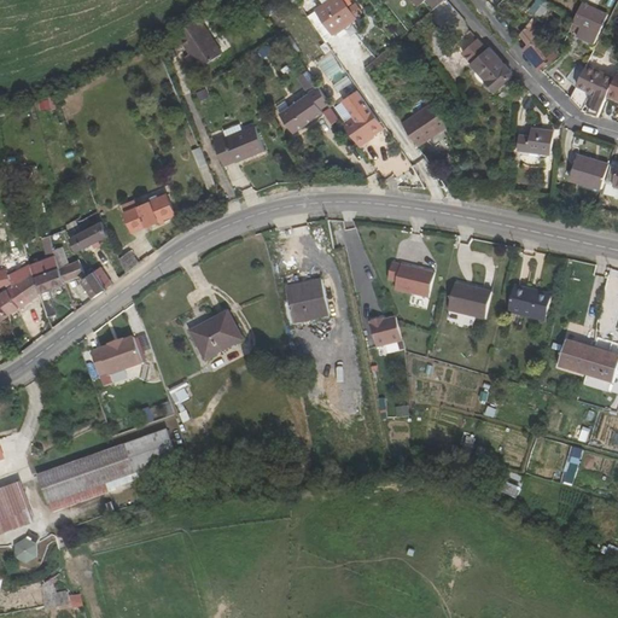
[(354,18),(342,0),(334,0),(319,11),(336,38),(349,29),(345,24),(354,18)]
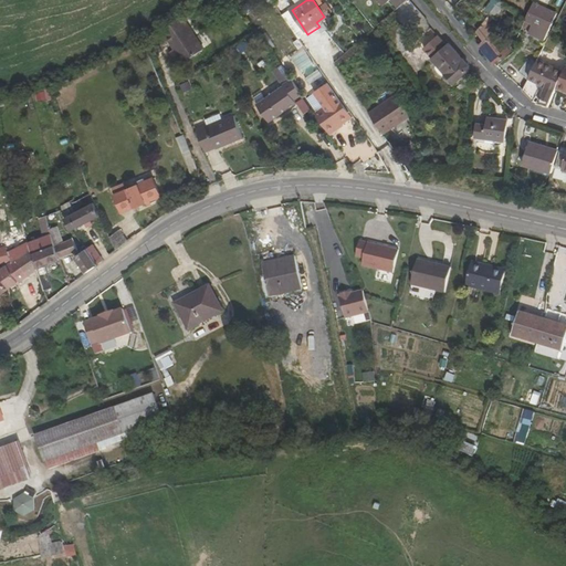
[(501,0),(491,13),(496,18),(502,11),(517,21),(522,14),(501,0)]
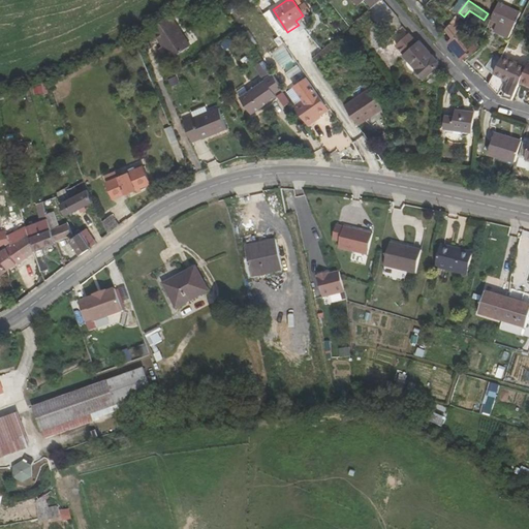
[(382,2),(371,5),(375,19),(385,16),(382,2)]
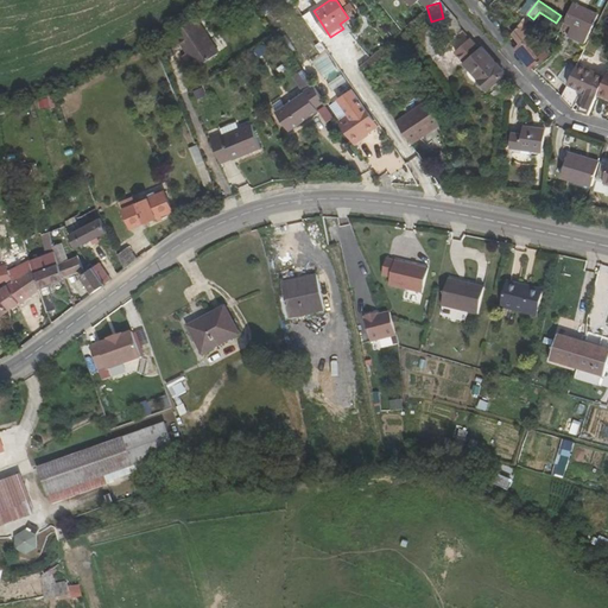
[(572,2),(564,23),(570,26),(568,30),(565,36),(584,44),(597,13),(572,2)]
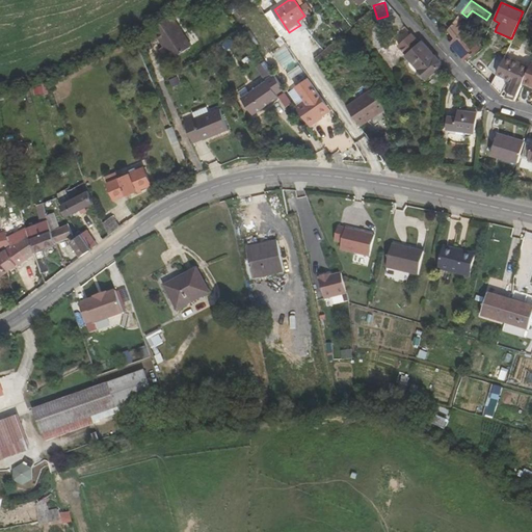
[(171,15),(152,28),(173,60),(192,47),(171,15)]
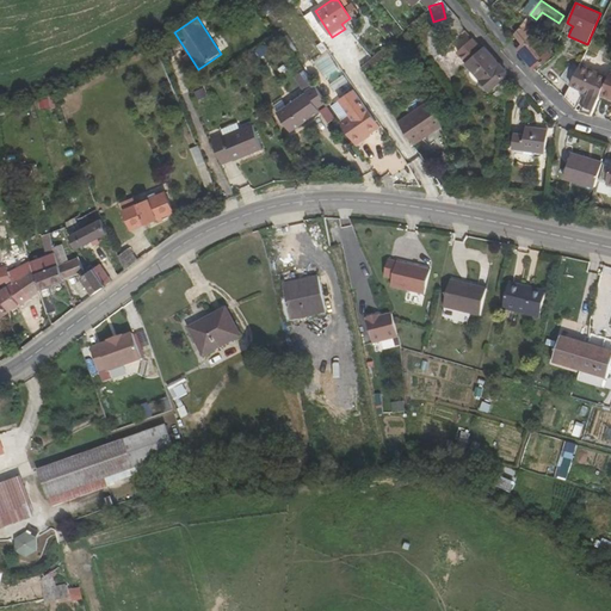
[(610,24),(600,42),(610,47),(610,24)]
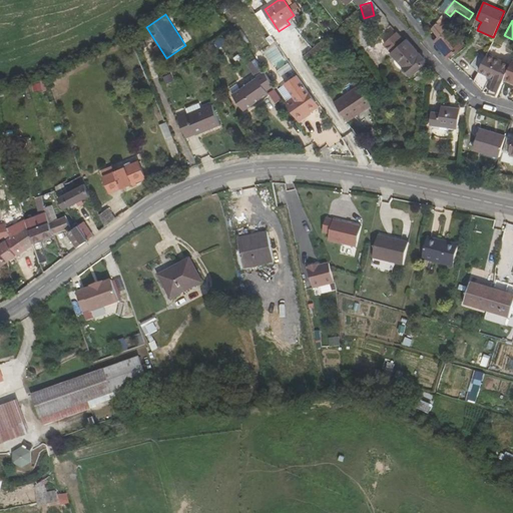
[(438,21),(433,28),(436,32),(438,30),(441,34),(435,40),(450,58),(462,47),(438,21)]
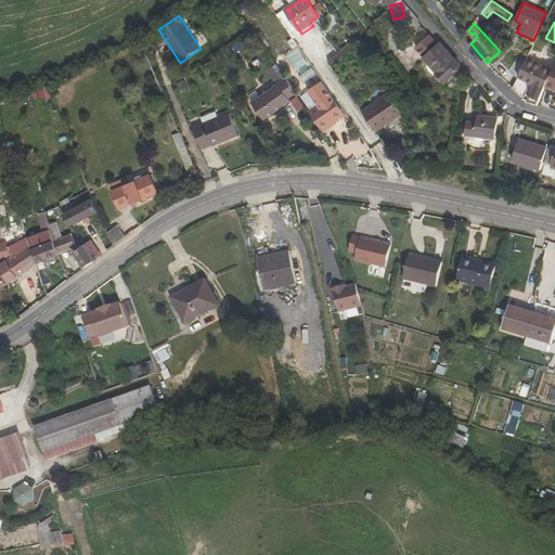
[(444,79),(457,67),(457,62),(440,42),(438,44),(430,36),(416,48),(444,79)]
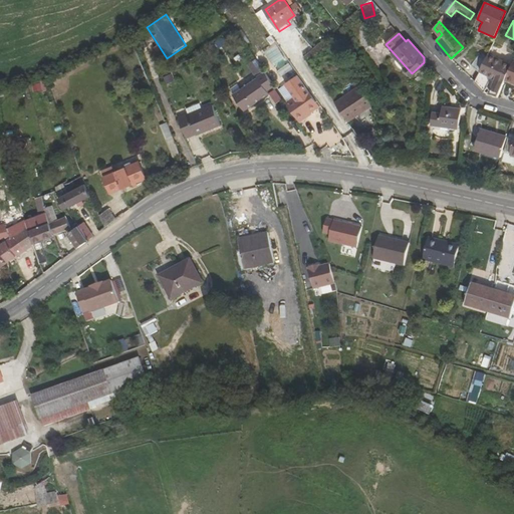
[(284,82),(297,74),(275,44),(263,52),(284,82)]
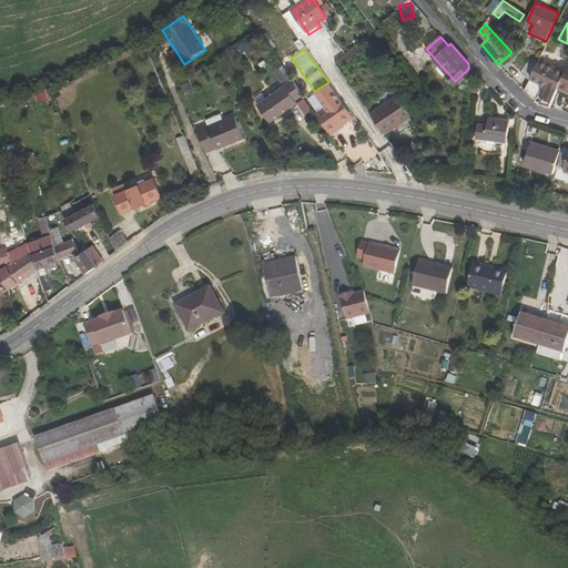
[(519,77),(530,81),(538,62),(530,59),(519,77)]
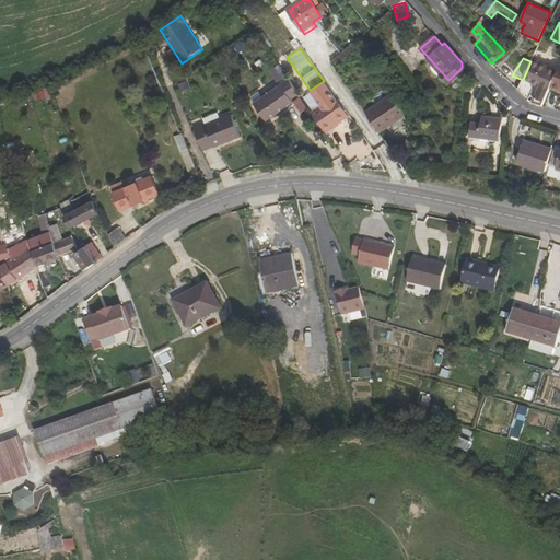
[(534,102),(545,106),(551,86),(558,70),(533,58),(531,61),(523,80),(517,90),(527,98),(534,84),(539,86),(534,102)]
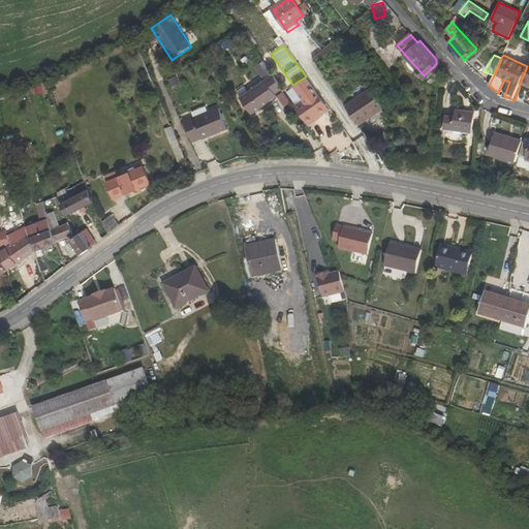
[(282,88),(271,72),(263,78),(263,80),(240,96),(252,115),(277,96),(275,93),(282,88)]
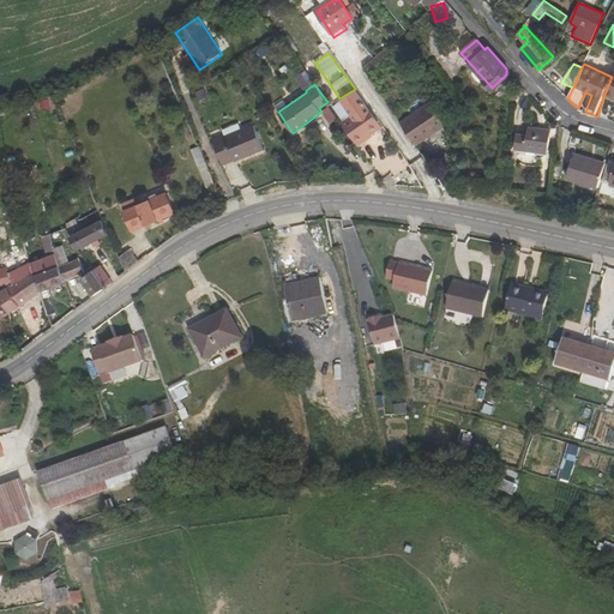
[(351,115),(341,122),(357,145),(366,139),(365,137),(381,126),(366,104),(355,89),(339,98),(351,115)]
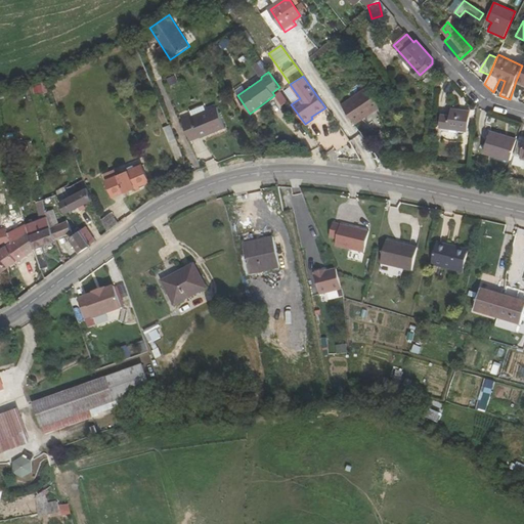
[(176,83),(174,77),(167,80),(170,86),(176,83)]
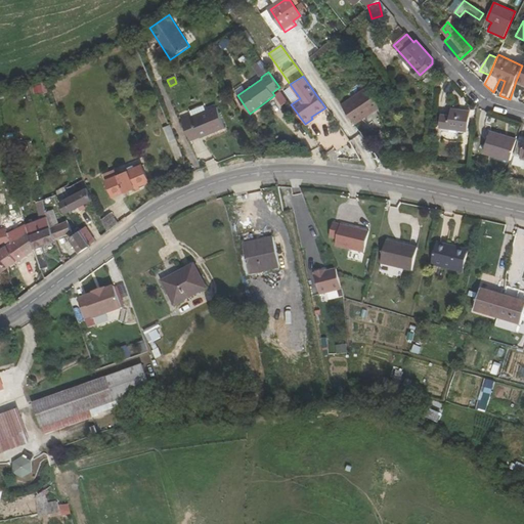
[(341,104),(354,124),(380,106),(367,87),(341,104)]
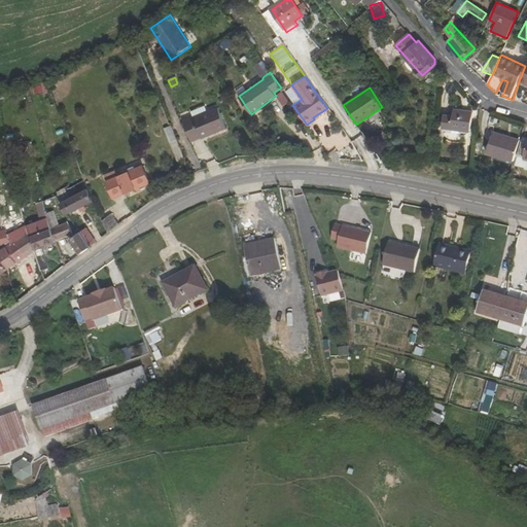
[(191,115),(181,119),(191,142),(201,138),(202,139),(225,129),(217,107),(192,116),(191,115)]
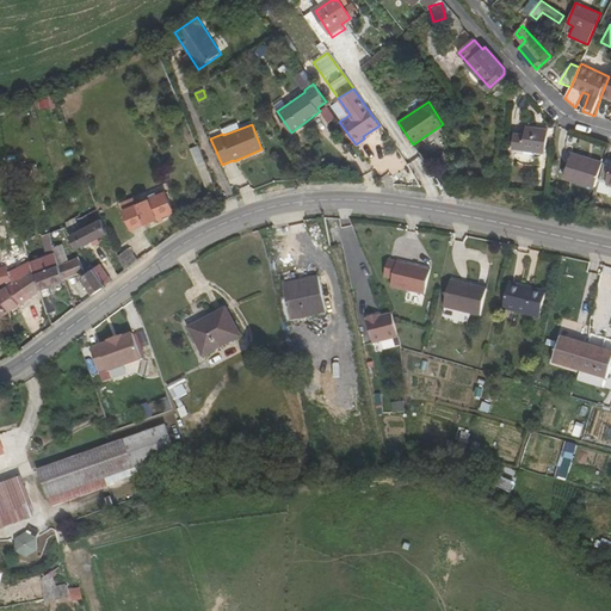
[(548,130),(526,127),(525,134),(514,133),(513,148),(545,153),(548,130)]
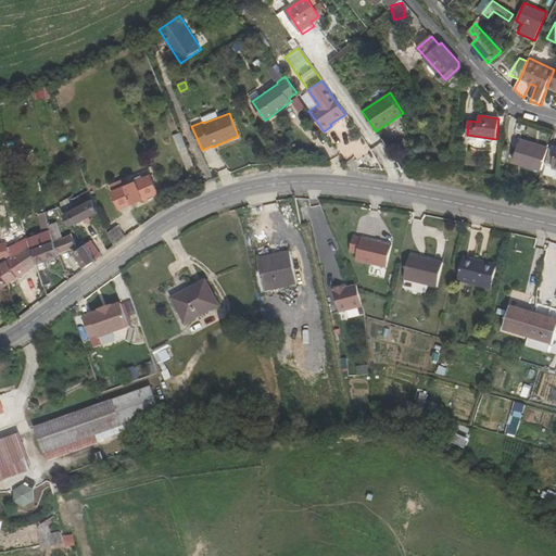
[(189,155),(179,133),(174,135),(184,158),(189,155)]
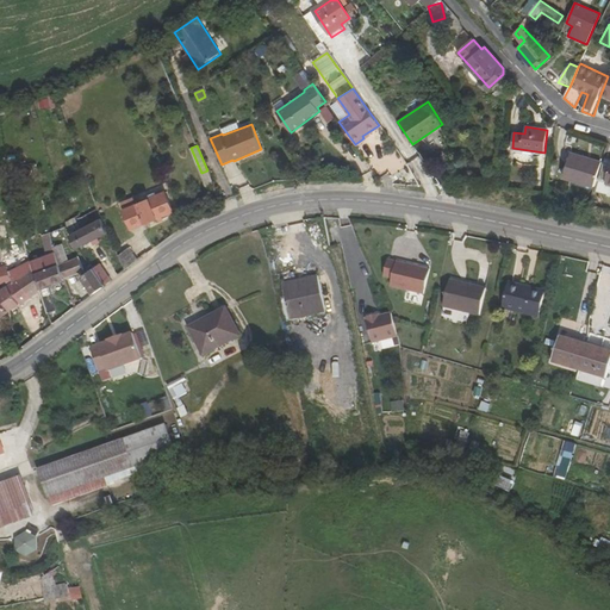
[(55,165),(61,163),(57,150),(51,153),(55,165)]
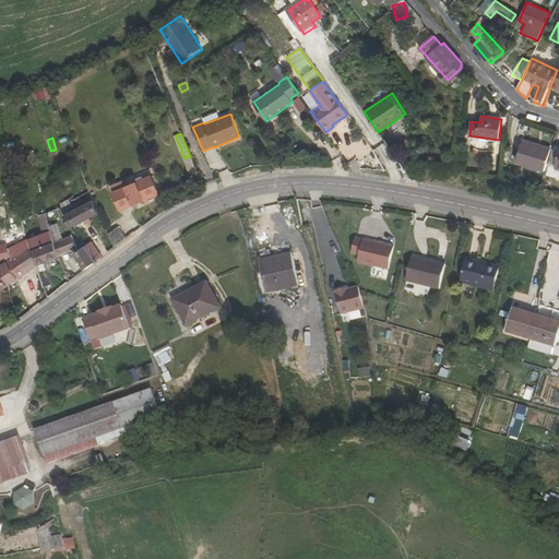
[(516,163),(545,171),(551,147),(523,139),(516,163)]
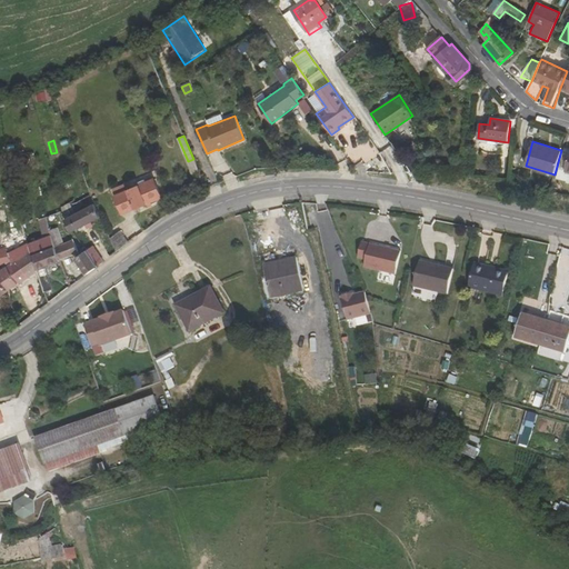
[(568,148),(565,148),(559,168),(568,170),(568,148)]
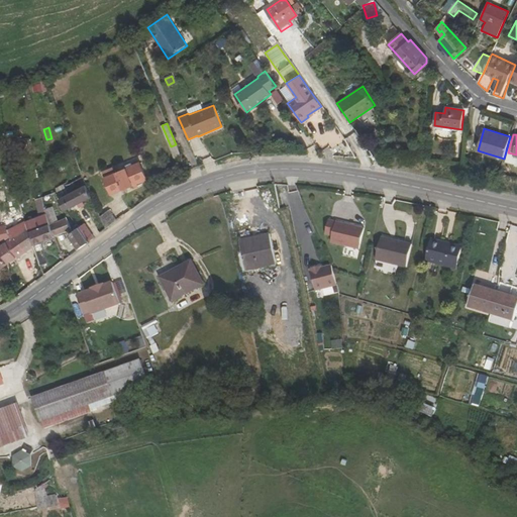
[(72,182),(57,190),(59,198),(58,199),(64,211),(67,210),(91,198),(84,184),(77,163),(70,165),(74,178),(71,180),(72,182)]
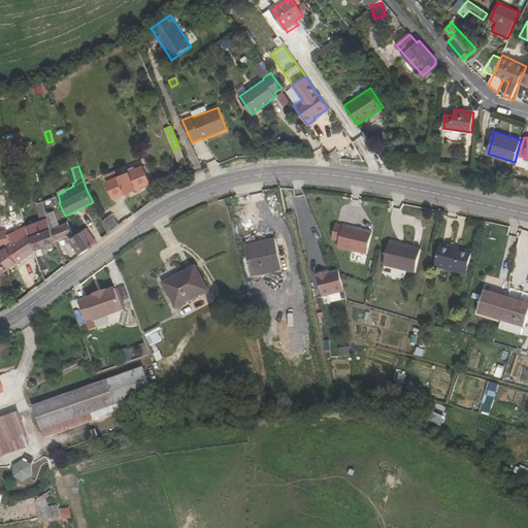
[(113,198),(150,183),(142,166),(136,169),(134,166),(117,174),(114,170),(104,175),(113,198)]
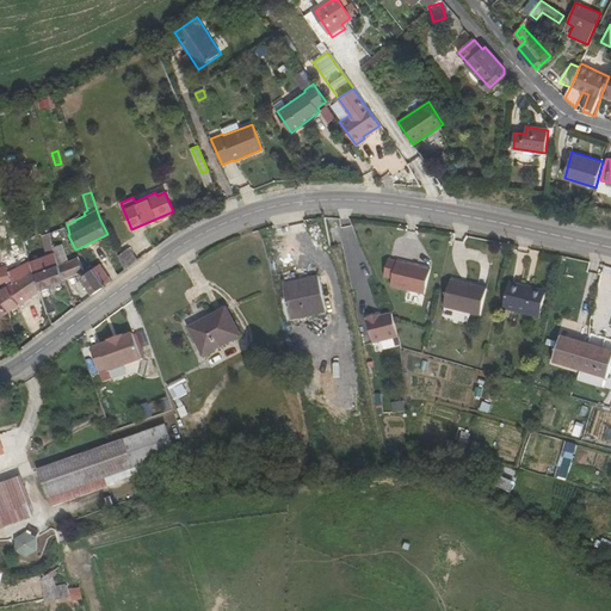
[(43,235),(47,255),(55,252),(50,233),(43,235)]
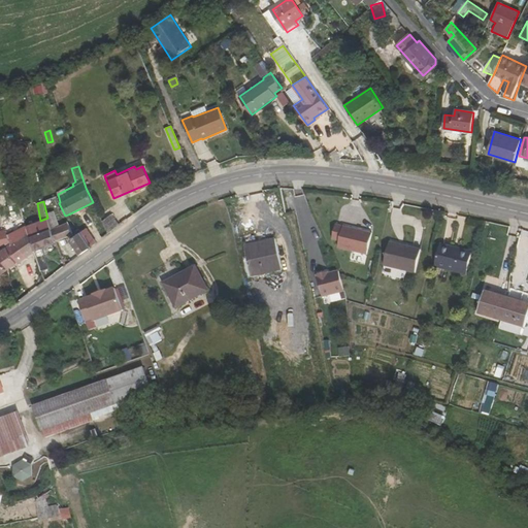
[(111,215),(102,222),(107,233),(120,225),(111,215)]
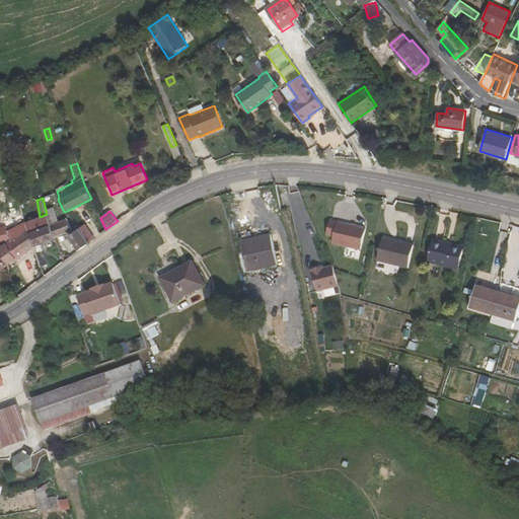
[(40,217),(25,222),(34,246),(41,266),(48,263),(42,241),(55,236),(50,224),(47,214),(40,217)]
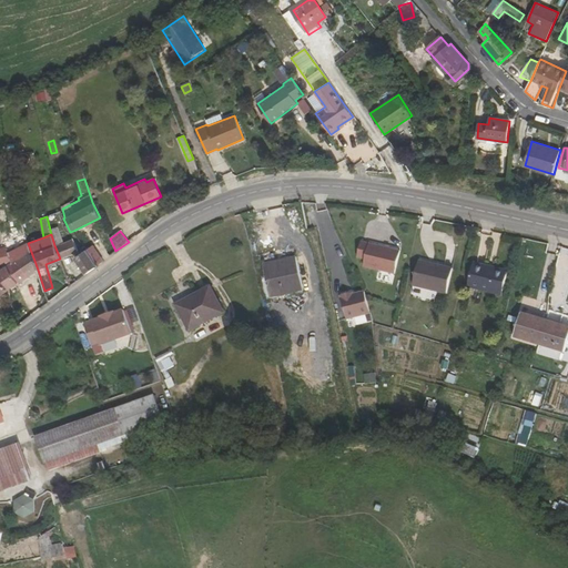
[(54,245),(60,259),(77,252),(72,239),(61,243),(54,245)]
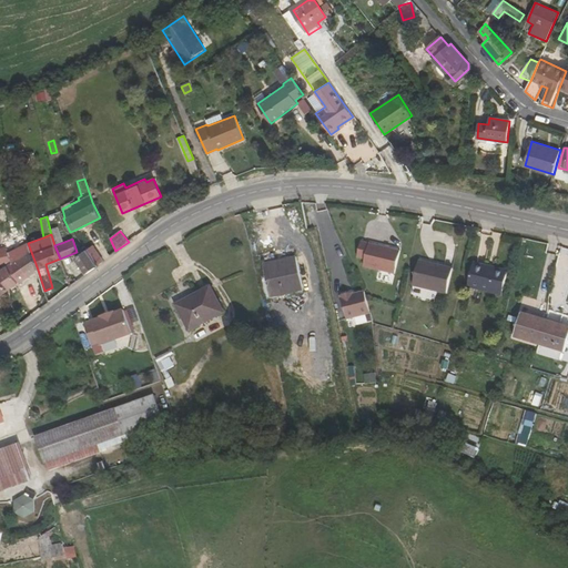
[(399,250),(361,241),(356,257),(365,260),(364,267),(394,274),(399,250)]
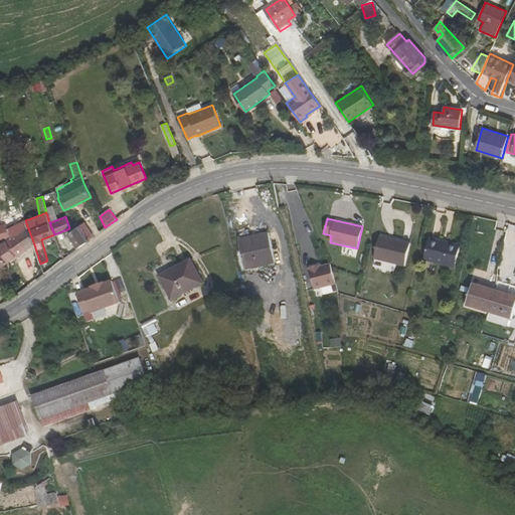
[(21,231),(0,244),(0,250),(7,263),(34,244),(25,220),(18,222),(21,231)]
